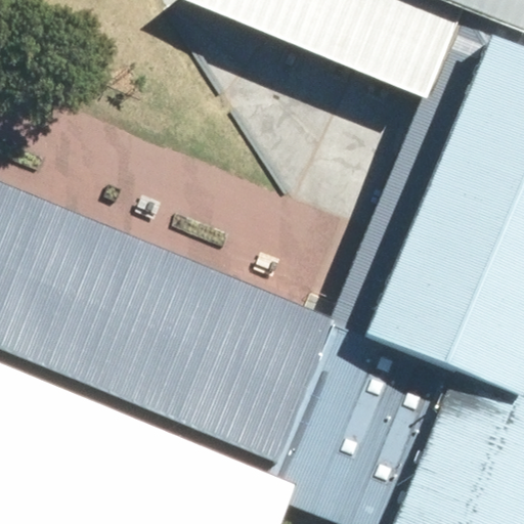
[(523,0),(396,0),(403,3),(523,50),(523,0)]
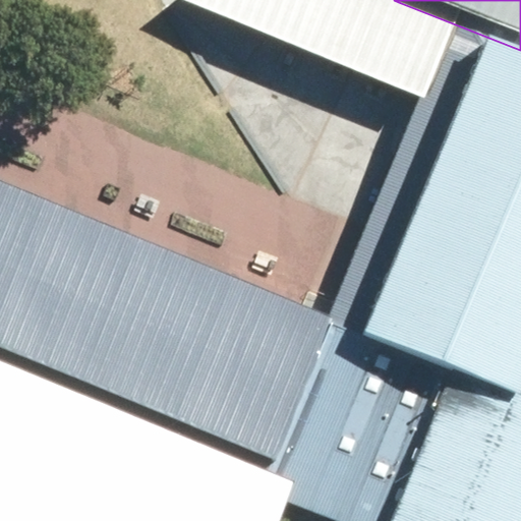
[(520,382),(520,50),(449,21),(332,310),(520,382)]
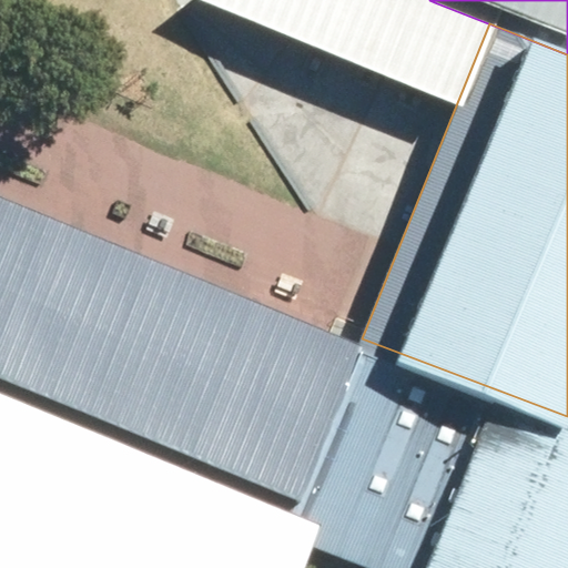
[(557,567),(567,541),(567,416),(362,338),(0,200),(0,398),(444,567),(557,567)]
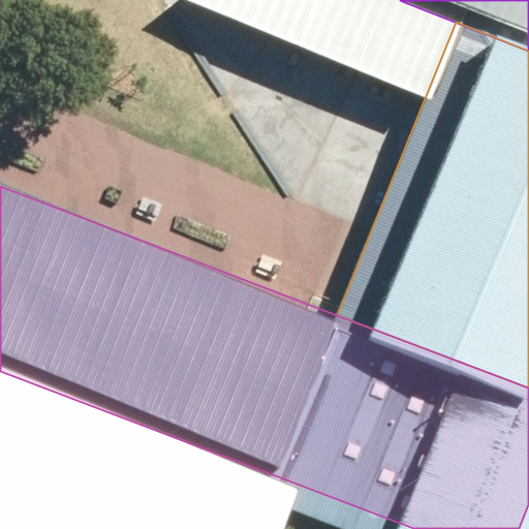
[(528,528),(528,504),(519,528),(528,528)]
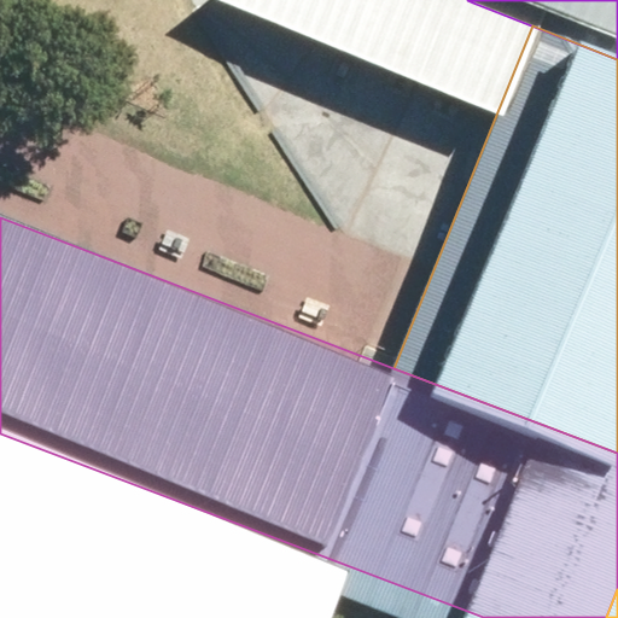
[(471,617),(409,596),(400,617),(471,617)]
